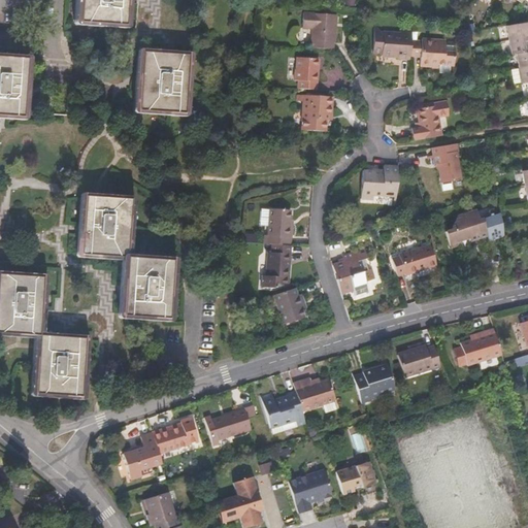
[(124,25),(125,0),(78,0),(77,22),(124,25)]
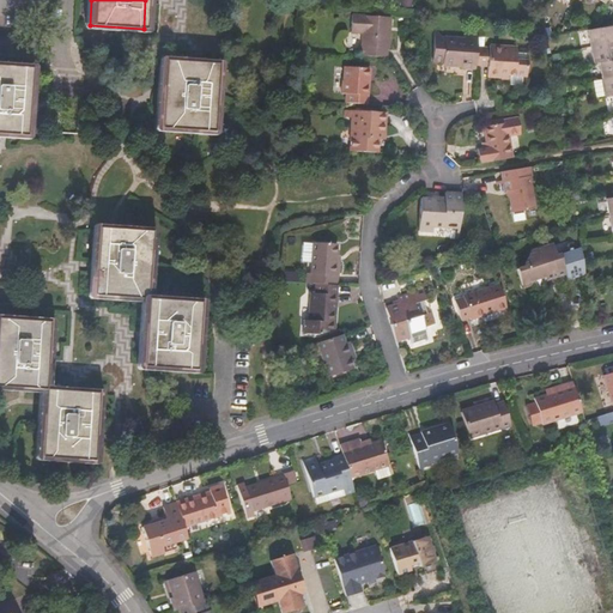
[(364,34),(363,56),(387,58),(387,48),(389,48),(390,32),(387,32),(387,17),(352,14),(352,32),(364,34)]
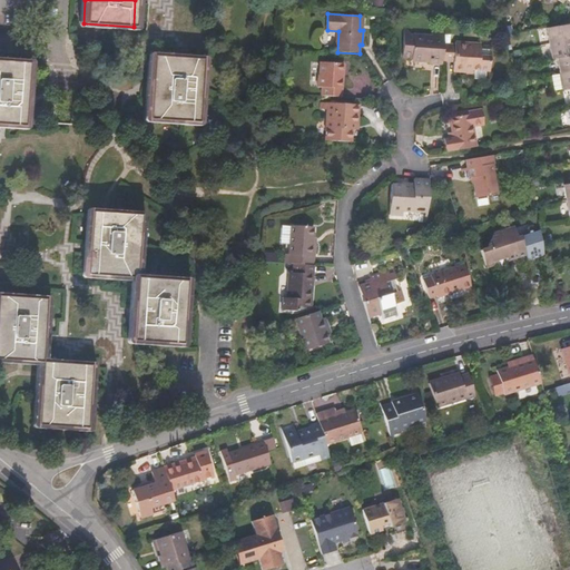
[(569,40),(569,23),(548,28),(550,43),(569,40)]
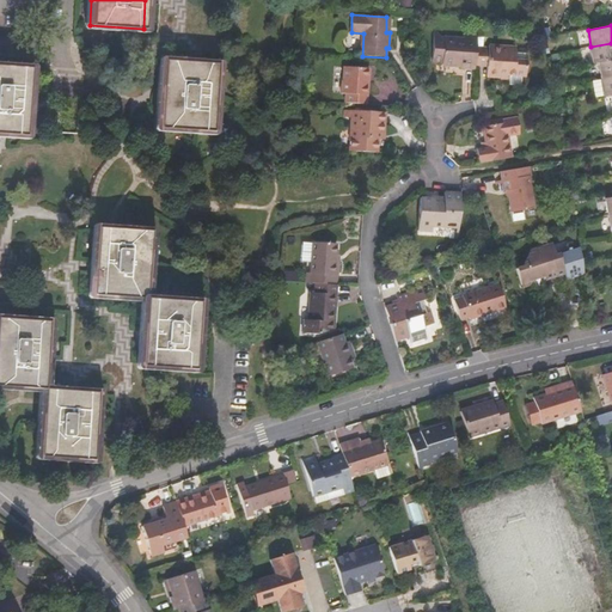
[(461,68),(476,69),(476,65),(477,47),(478,34),(464,34),(464,38),(434,36),(433,59),(444,59),(444,62),(461,63),(461,68)]
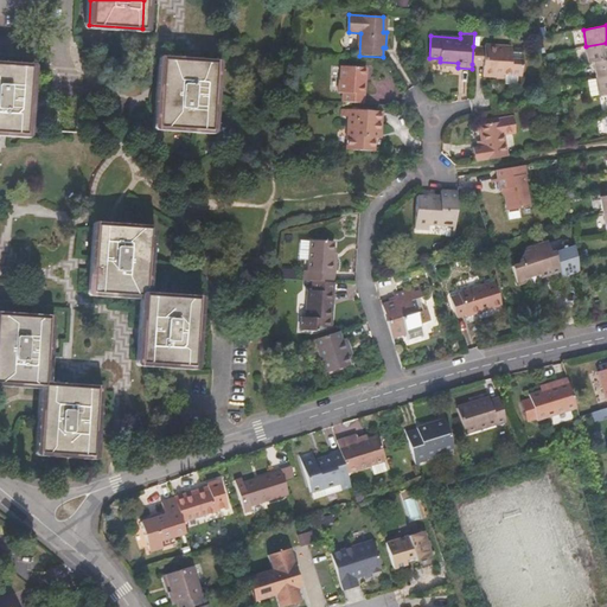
[(606,59),(606,43),(586,46),(588,63),(594,62),(606,59)]
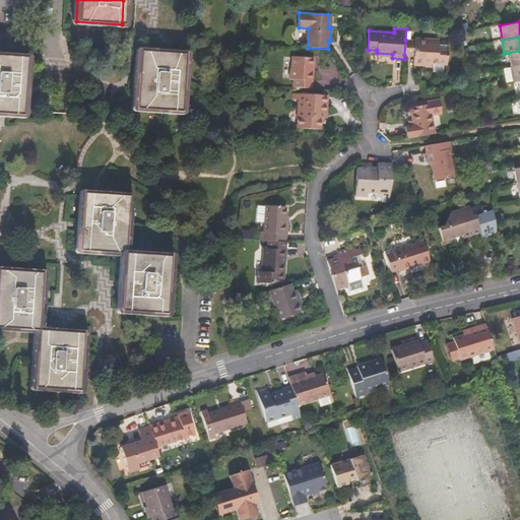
[(405,40),(404,55),(415,56),(414,65),(425,65),(425,63),(447,65),(448,52),(438,51),(439,40),(415,38),(415,41),(405,40)]
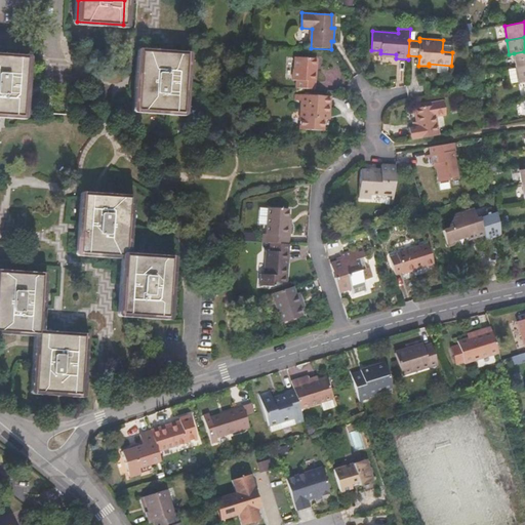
[(186,54),(140,51),(136,109),(182,112),(186,54)]
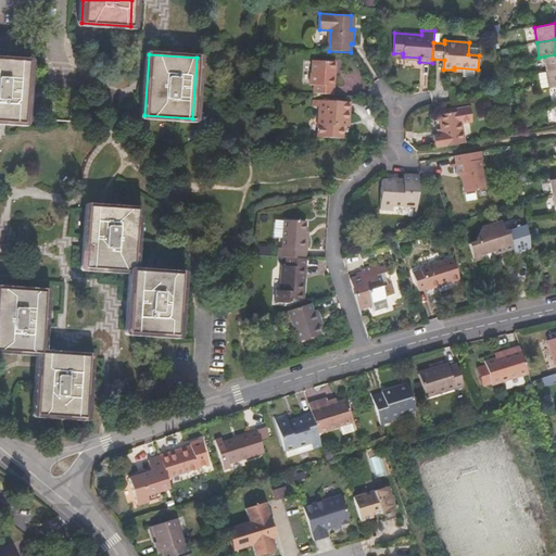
[(555,54),(544,57),(547,72),(555,70),(555,54)]
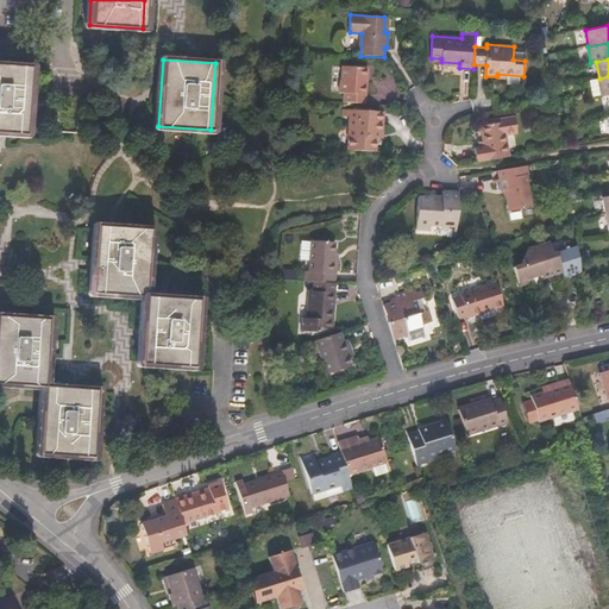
[(30,68),(0,66),(0,132),(4,133),(25,135),(30,68)]
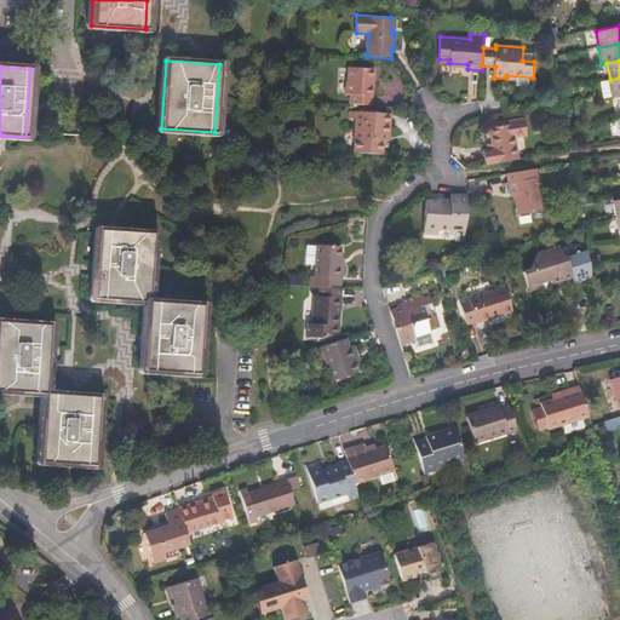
[(350,96),(350,104),(372,105),(373,79),(369,79),(369,69),(350,68),(349,82),(346,81),(346,95),(350,96)]
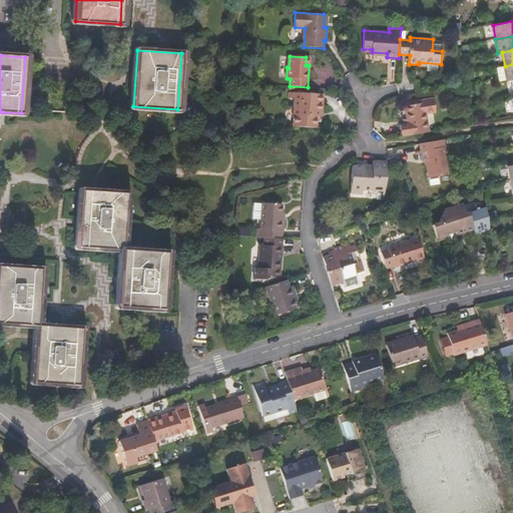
[(500,81),(507,80),(505,66),(497,67),(500,81)]
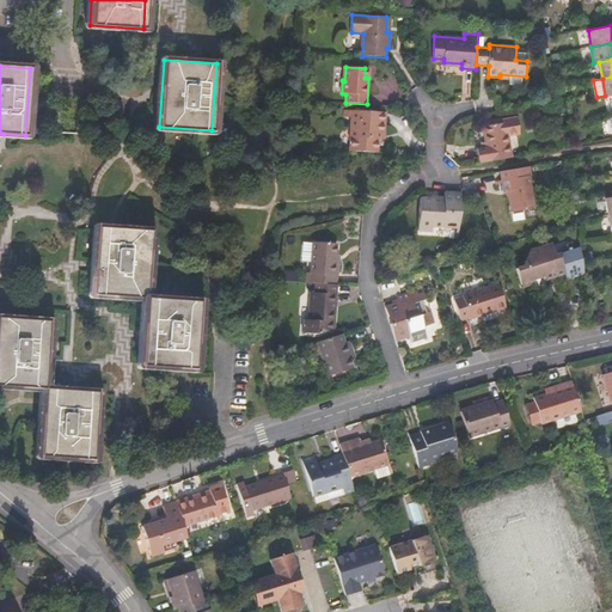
[(353,118),(350,152),(378,153),(379,133),(385,133),(386,112),(346,110),(346,117),(353,118)]
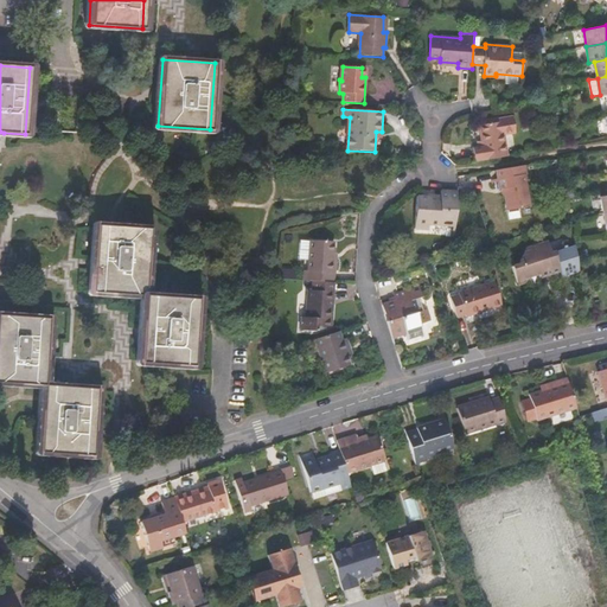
[(479,151),(480,161),(508,157),(504,134),(516,133),(512,116),(498,119),(499,122),(478,126),(483,151),(479,151)]
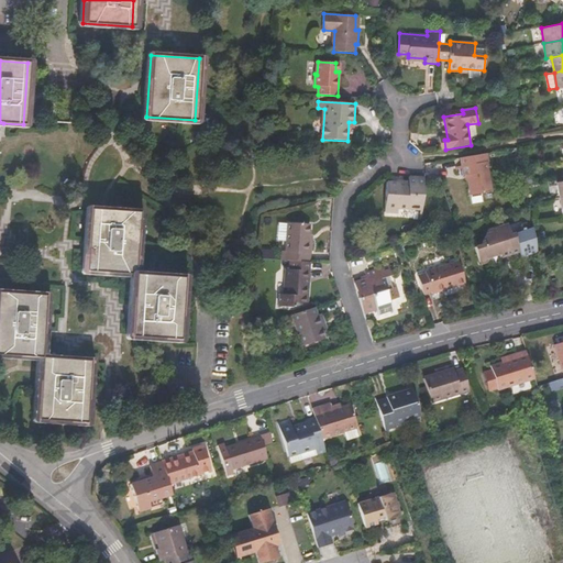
[(486,153),(461,157),(463,176),(467,176),(471,196),(492,192),(486,163),(488,162),(486,153)]
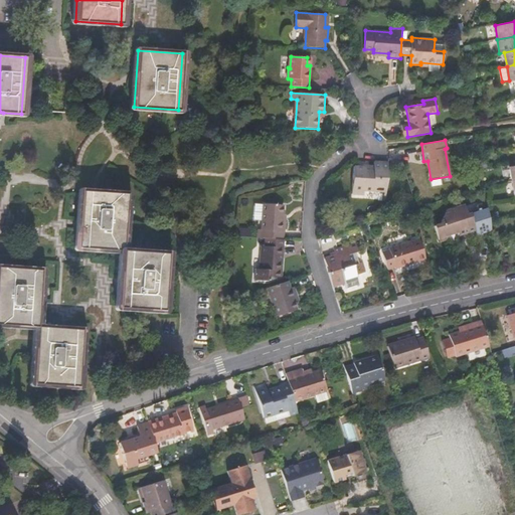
[(385,191),(387,162),(373,161),(373,166),(353,165),(351,193),(363,194),(363,189),(385,191)]
